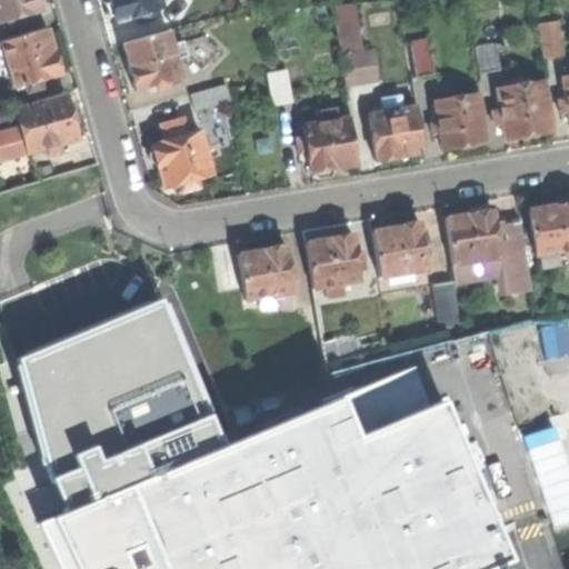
[(0,0),(0,21),(8,20),(21,16),(42,10),(39,0),(0,0)]
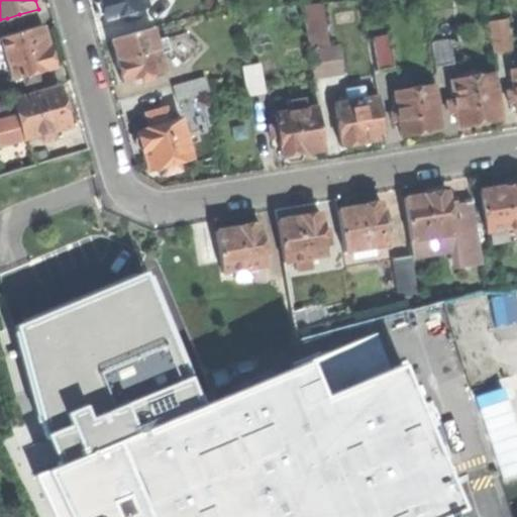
[(98,0),(101,8),(104,20),(123,14),(125,21),(137,18),(135,10),(147,7),(144,0),(98,0)]
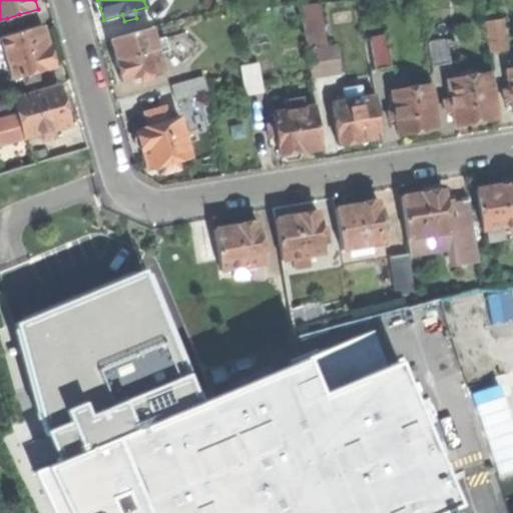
[(21,21),(19,14),(7,18),(9,25),(21,21)]
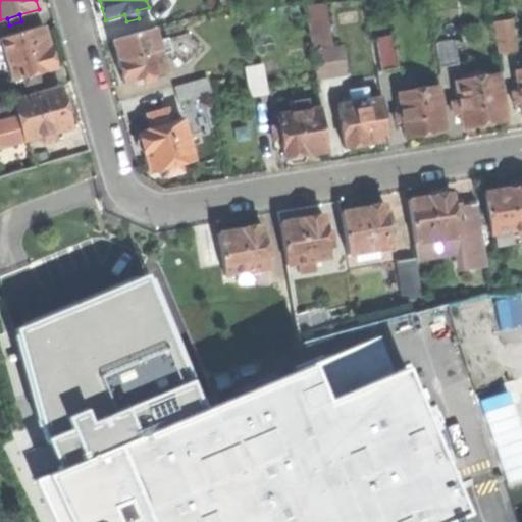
[(515,18),(497,20),(499,52),(517,51),(515,18)]
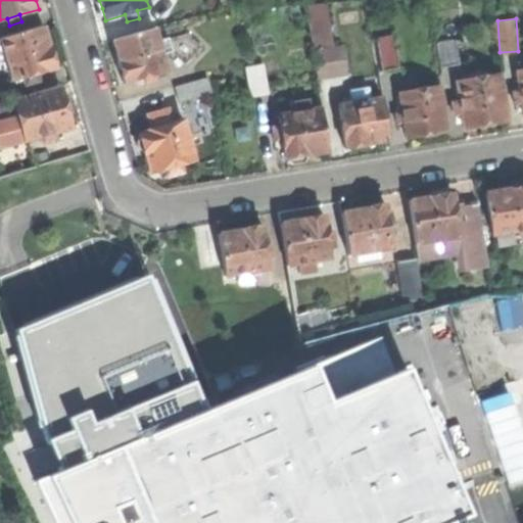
[(46,70),(56,68),(52,54),(50,46),(48,46),(42,25),(1,36),(3,43),(8,62),(13,80),(31,75),(46,70)]
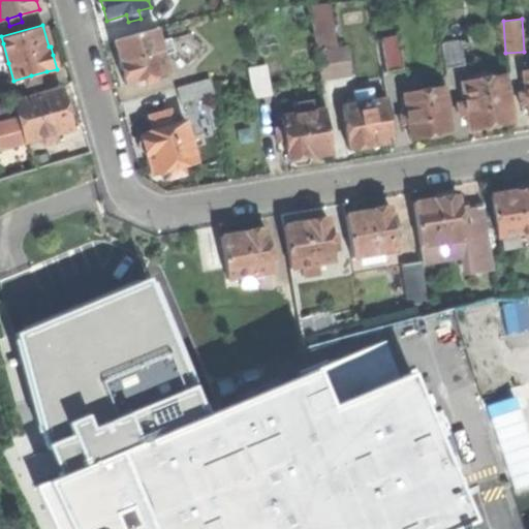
[(156,29),(115,40),(121,61),(119,62),(122,70),(125,84),(135,81),(137,89),(152,85),(150,76),(168,71),(164,56),(160,41),(156,29)]
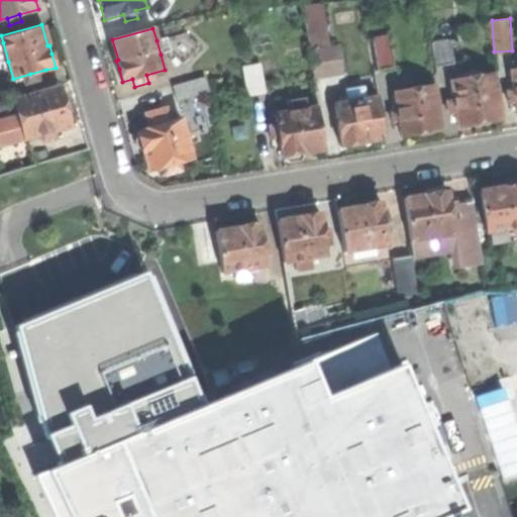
[(379,69),(396,65),(390,33),(373,36),(379,69)]
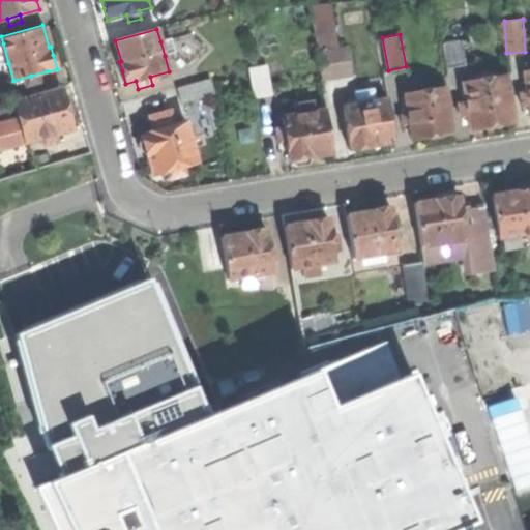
[(171,38),(160,41),(165,56),(175,53),(171,38)]
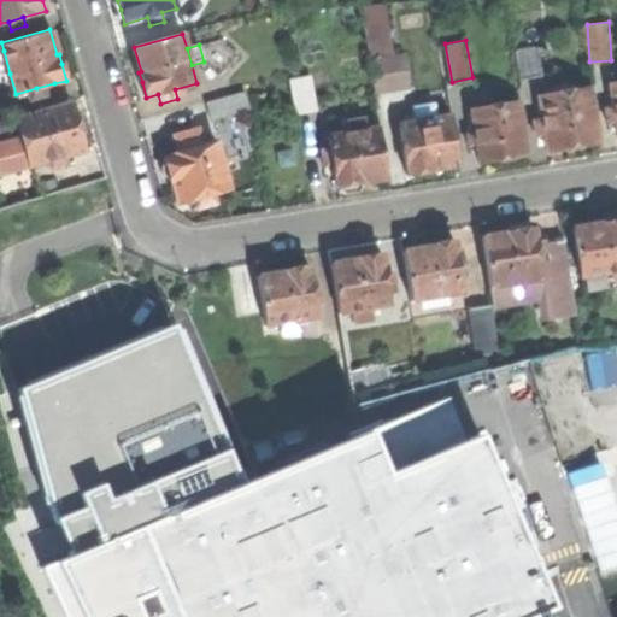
[(515,53),(519,81),(542,77),(538,50),(515,53)]
